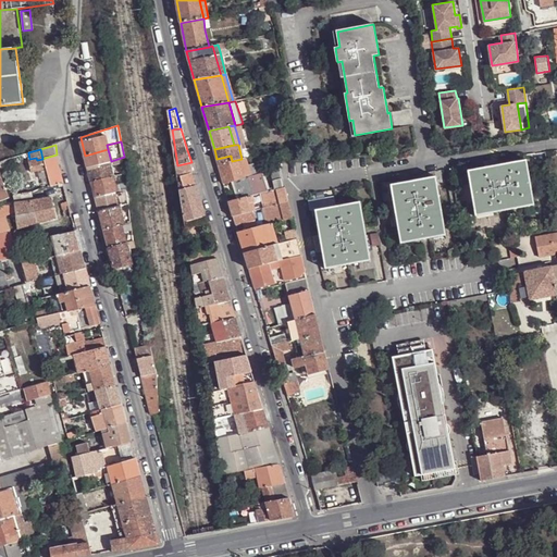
[(85,156),(88,166),(111,161),(108,149),(85,156)]
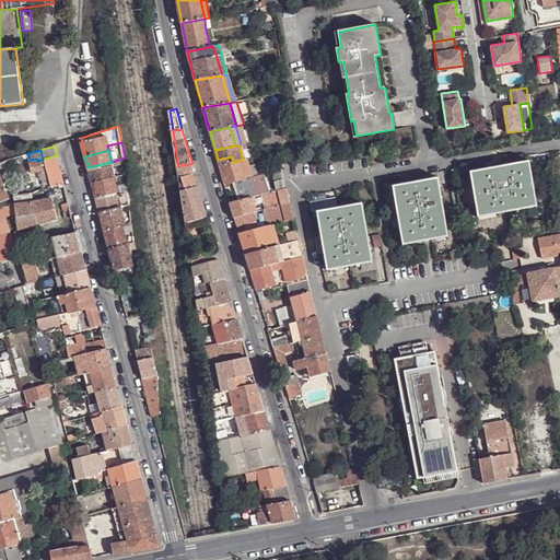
[(57,155),(45,159),(48,170),(51,183),(54,186),(57,186),(65,183),(57,155)]
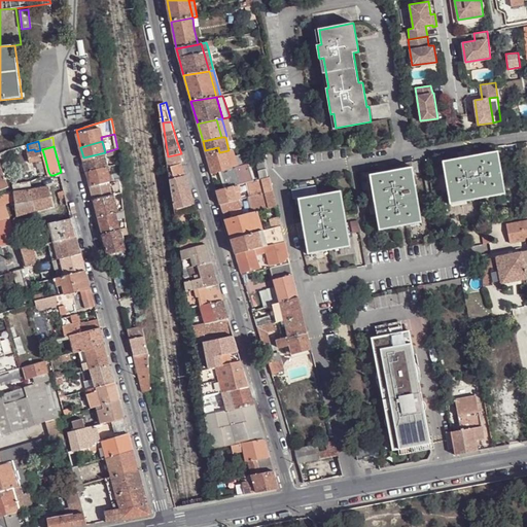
[(212,173),(222,171),(233,168),(229,150),(219,152),(218,147),(205,150),(212,173)]
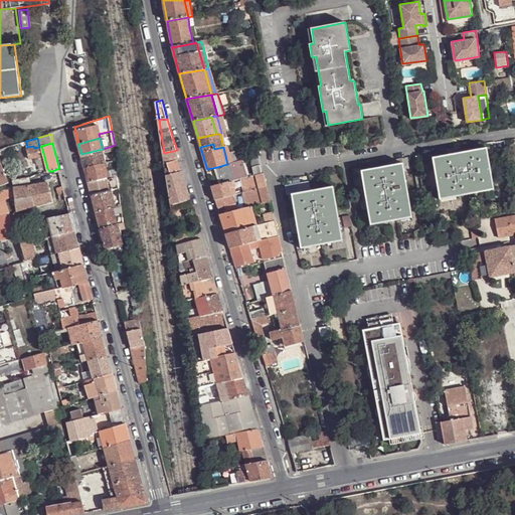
[(103,149),(104,154),(115,151),(115,145),(103,149)]
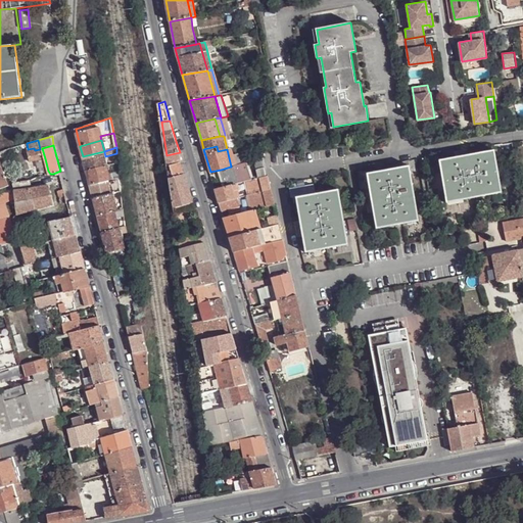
[(29,151),(31,161),(45,158),(42,148),(40,149),(35,150),(29,151)]
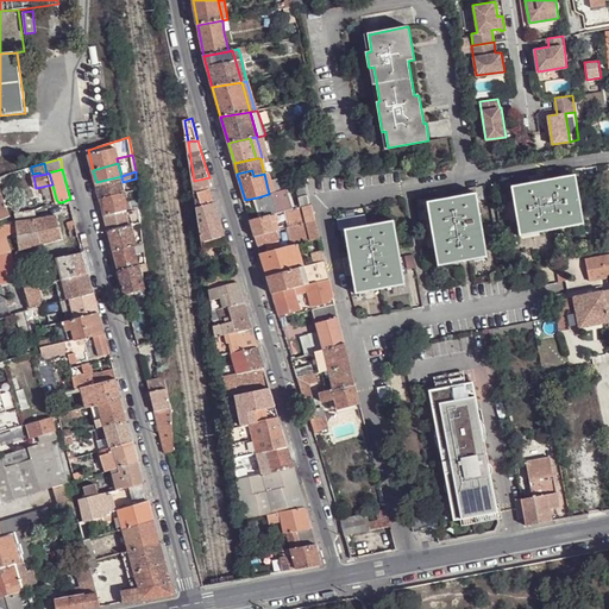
[(269,174),(264,174),(269,194),(275,193),(269,174)]
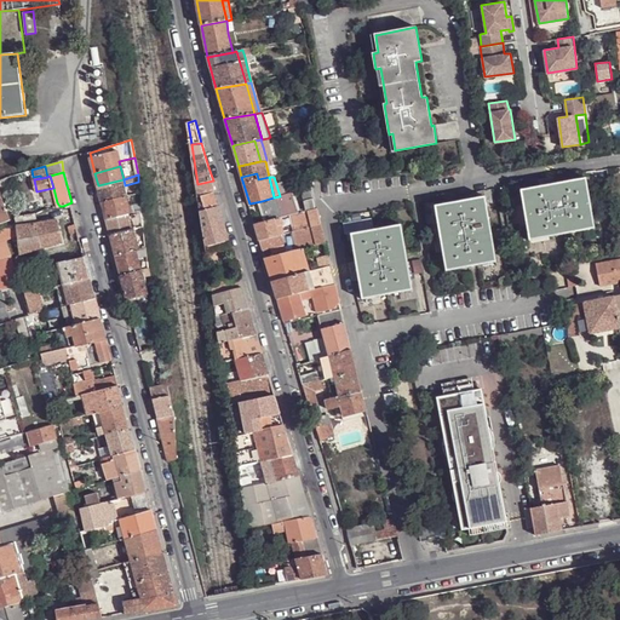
[(521,189),(529,240),(595,228),(587,187),(586,178),(586,177),(560,182),(550,183),(541,185),(521,189)]
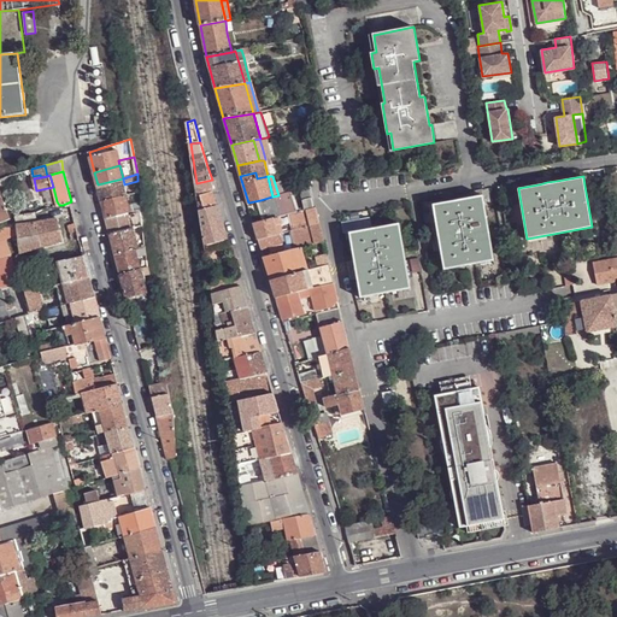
[(98,184),(101,200),(127,194),(124,184),(123,178),(98,184)]
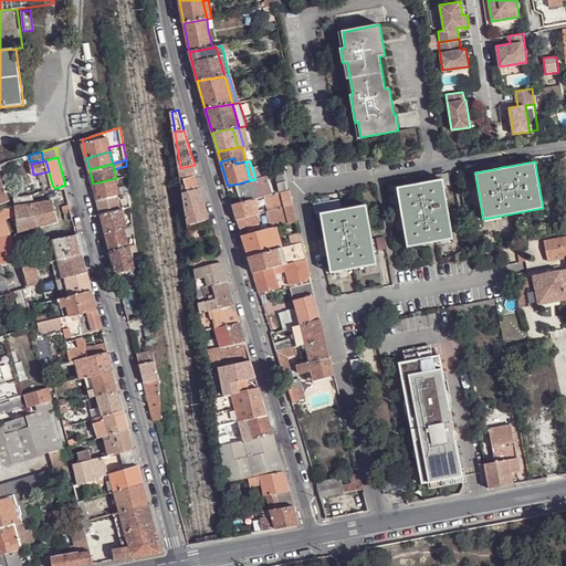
[(195,165),(180,168),(181,180),(197,176),(195,165)]
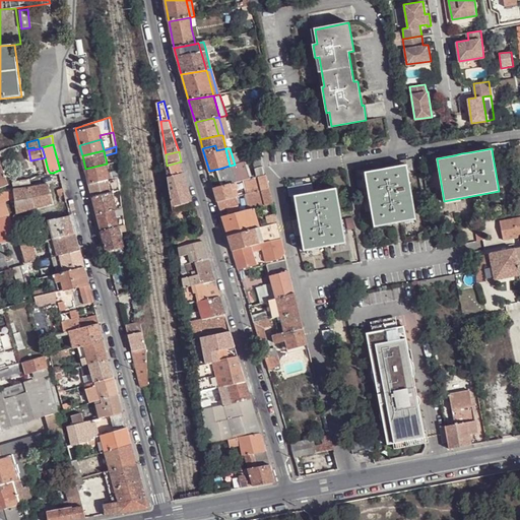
[(0,187),(10,184),(0,157),(0,187)]
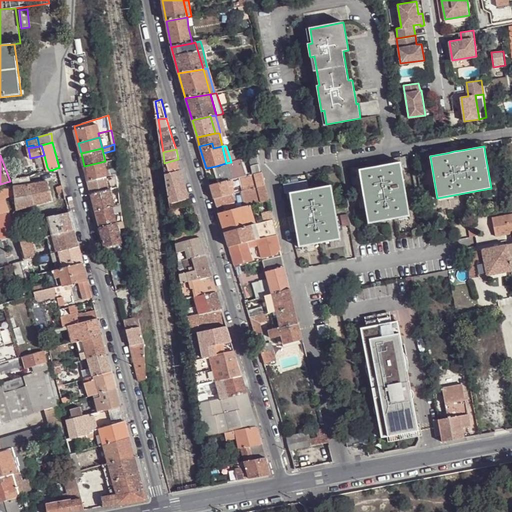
[(263,172),(259,155),(249,158),(253,175),(263,172)]
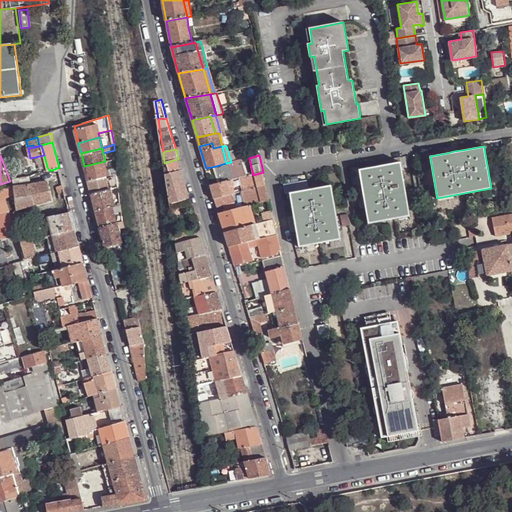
[(182,170),(178,159),(164,163),(166,174),(182,170)]
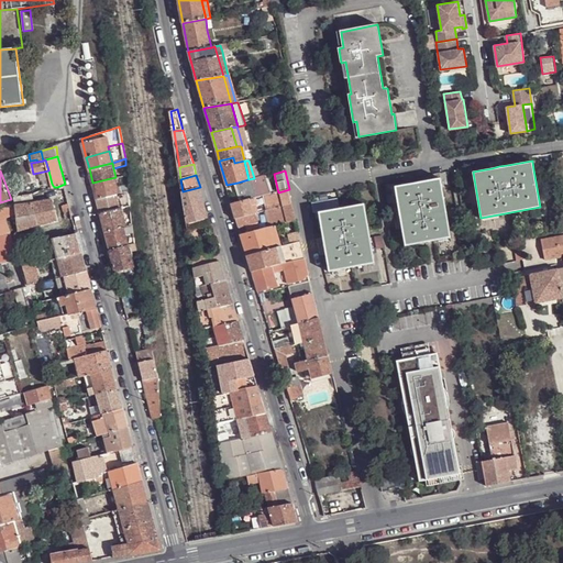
[(238,183),(243,201),(250,199),(256,198),(269,195),(273,194),(266,175),(254,178),(249,179),(238,183)]
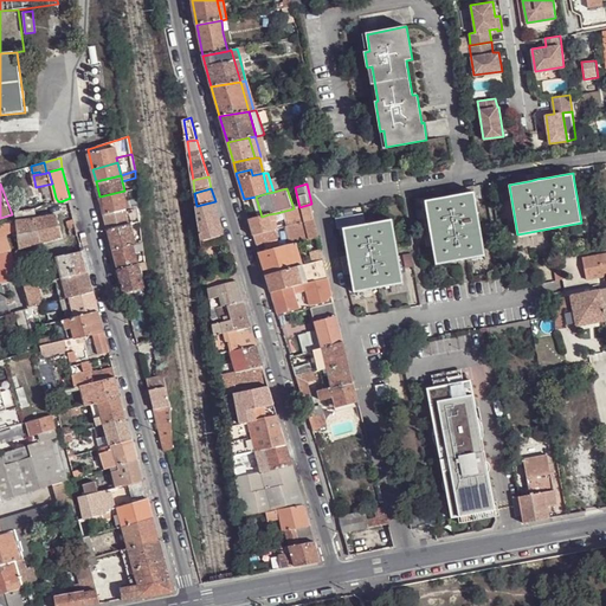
[(100,197),(104,213),(127,208),(129,207),(127,201),(124,191),(100,197)]
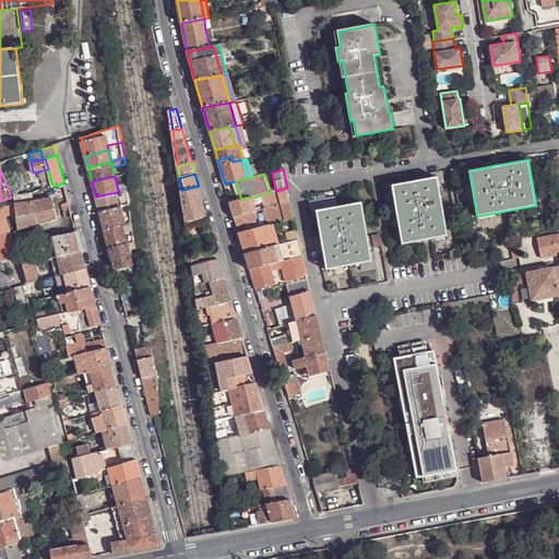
[(392,185),(402,244),(448,235),(438,177),(392,185)]
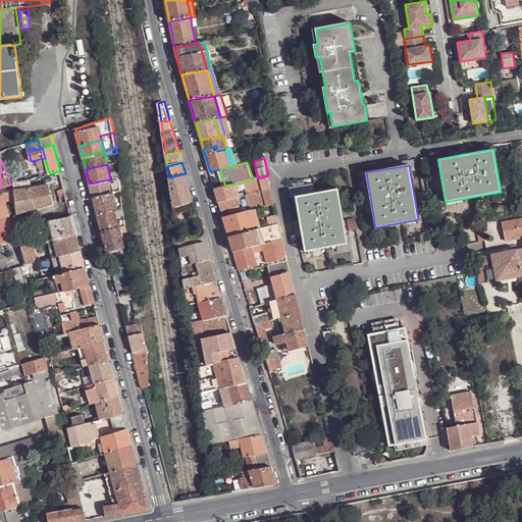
[(169,177),(173,207),(194,201),(186,173),(169,177)]
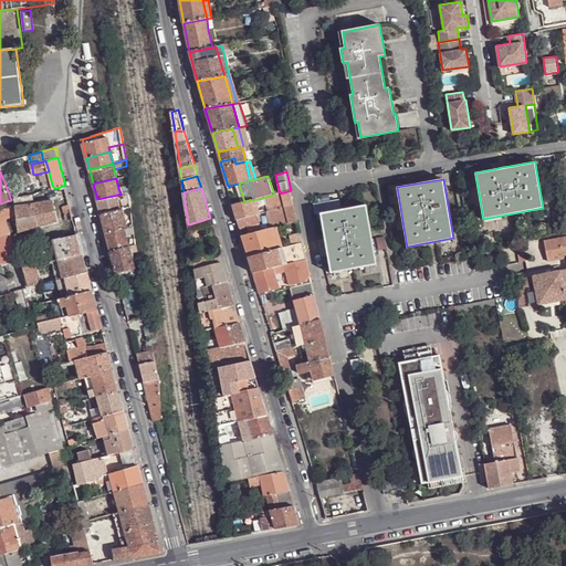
[(294,206),(291,190),(280,194),(274,195),(271,196),(274,211),(279,210),(294,206)]
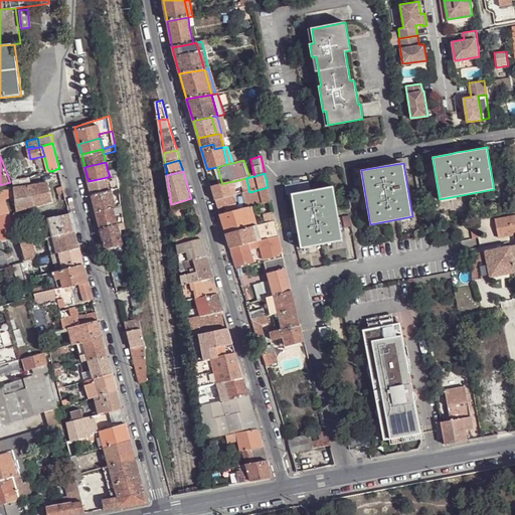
[(14,180),(16,188),(32,184),(31,177),(14,180)]
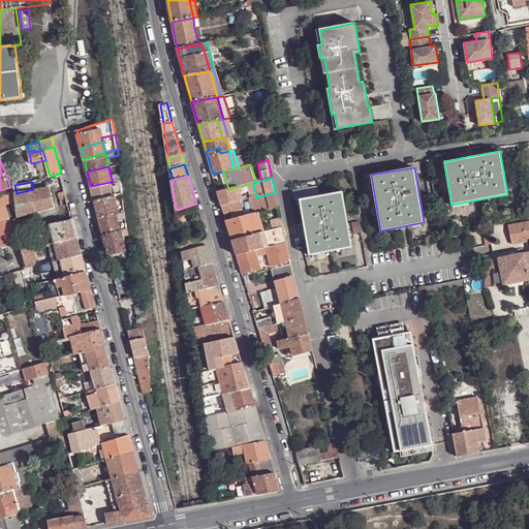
[(91,186),(94,200),(114,195),(112,187),(111,182),(91,186)]
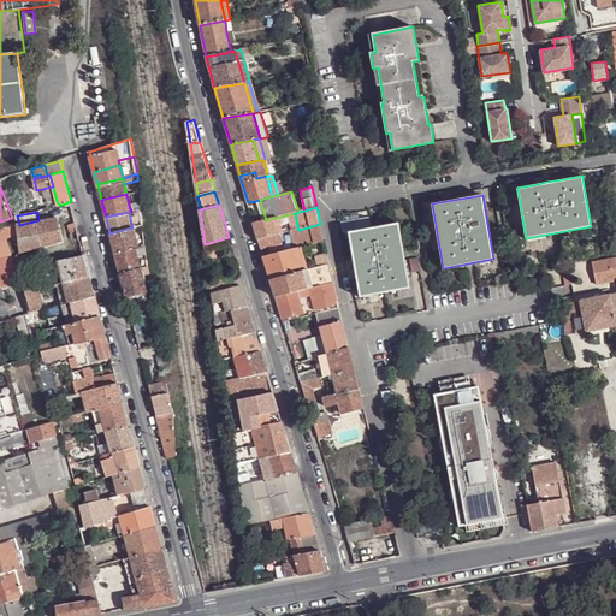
[(130,218),(132,227),(134,227),(144,224),(143,215),(138,217),(130,218)]
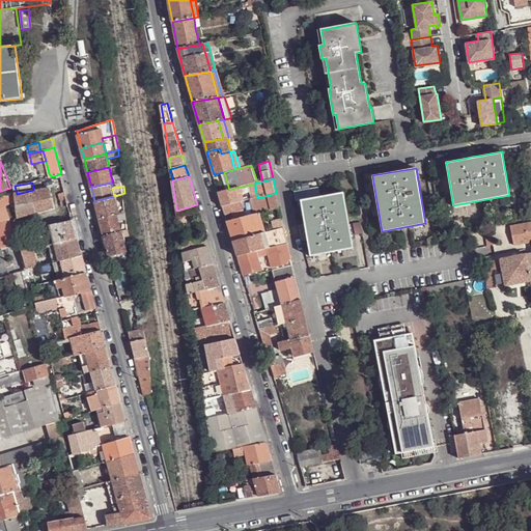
[(242,187),(235,188),(240,202),(243,201),(245,201),(242,187)]
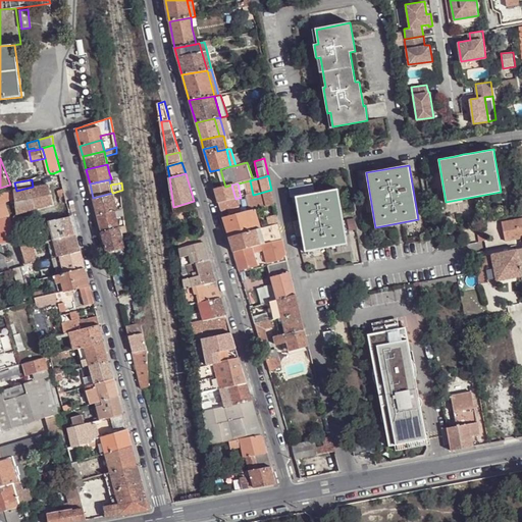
[(15,218),(18,229),(25,227),(28,227),(23,213),(55,204),(50,185),(33,187),(16,191),(16,199),(17,214),(15,218)]
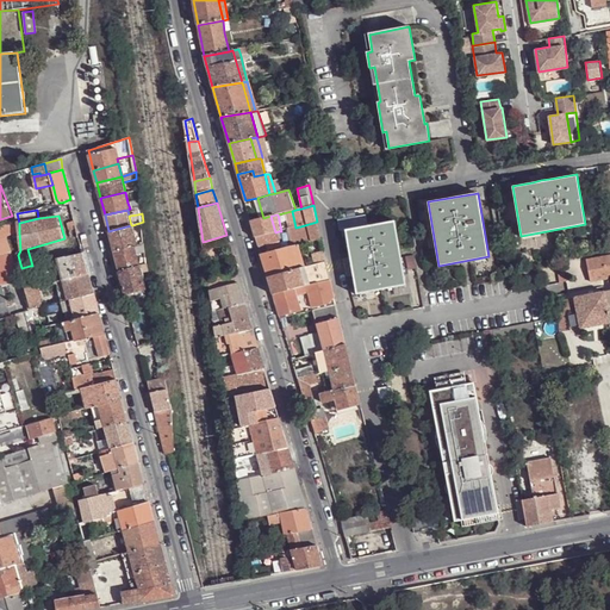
[(275,232),(271,216),(263,218),(251,221),(256,236),(275,232)]
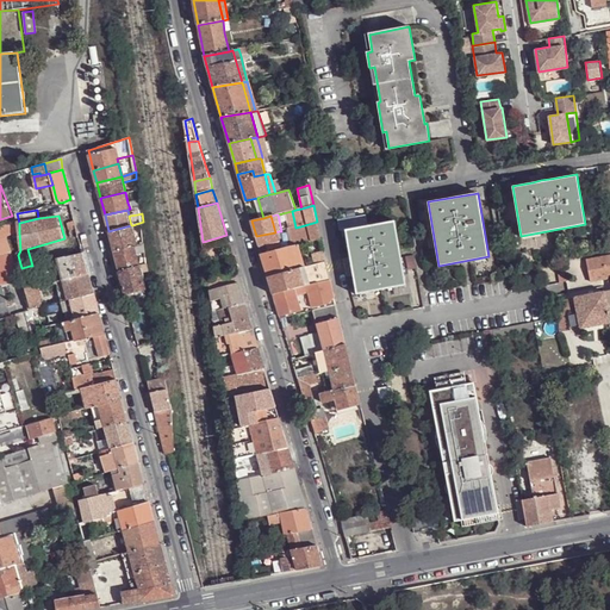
[(75,221),(68,223),(72,238),(79,236),(75,221)]
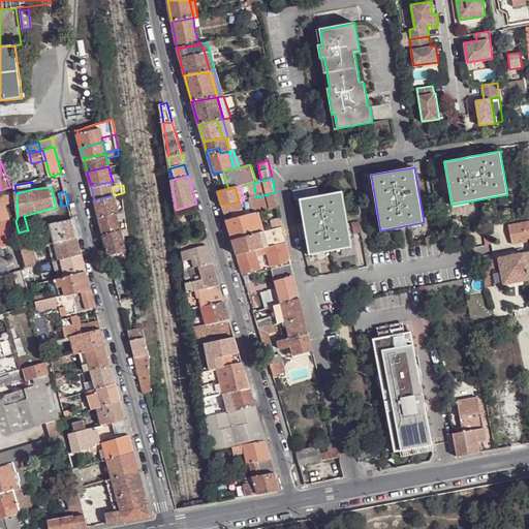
[(306,238),(309,254),(351,246),(342,191),(300,199),(304,222),(305,230),(306,238)]
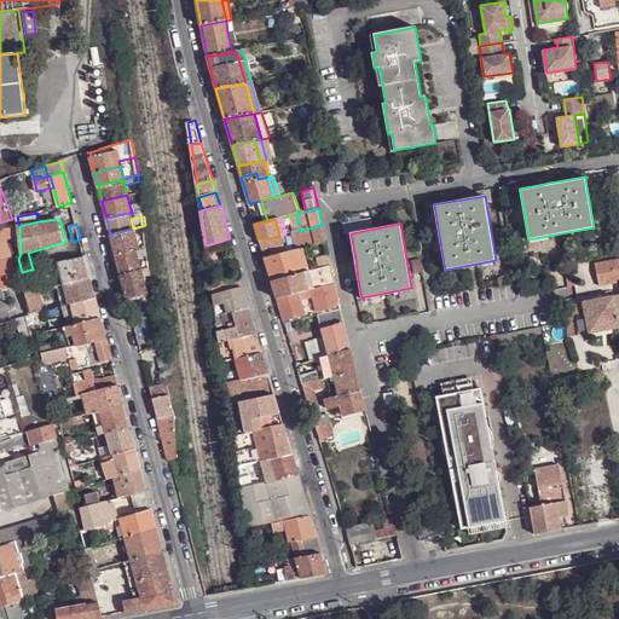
[(322,225),(305,230),(308,247),(327,243),(322,225)]
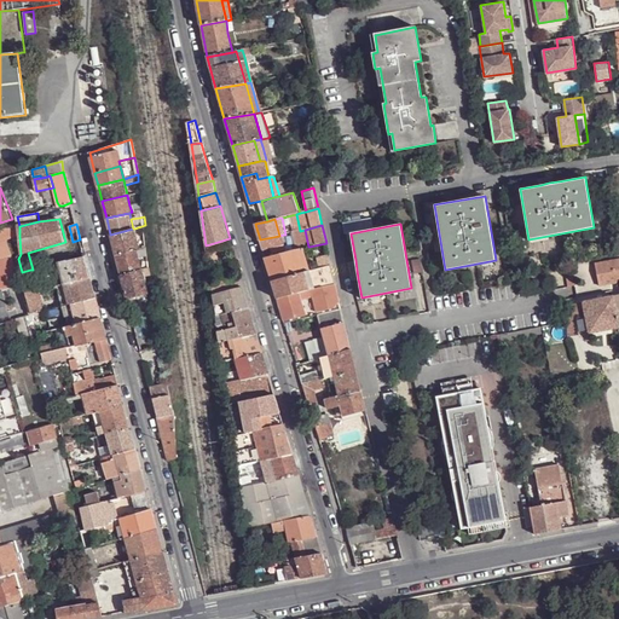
[(12,226),(0,230),(0,260),(13,255),(7,241),(19,236),(19,226),(12,226)]
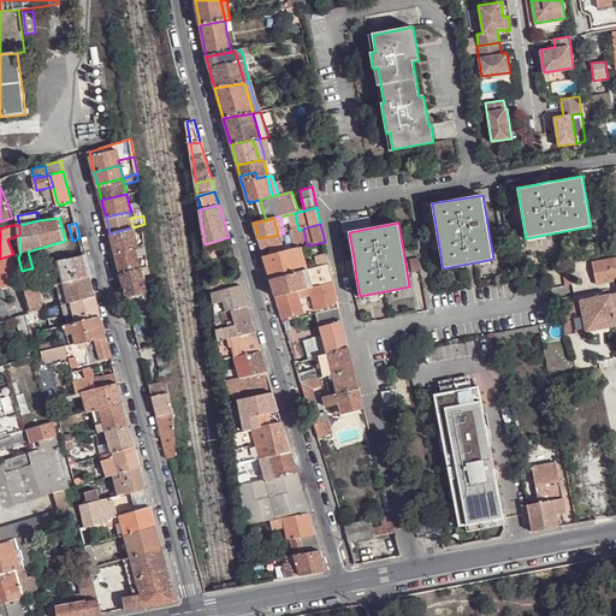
[(110,234),(116,254),(136,249),(140,248),(134,227),(132,227),(110,234)]
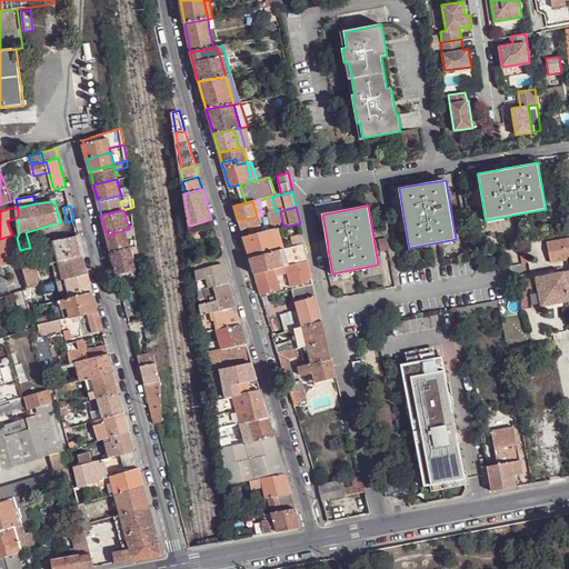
[(276,212),(272,212),(275,225),(277,229),(279,228),(283,227),(280,211),(276,212)]
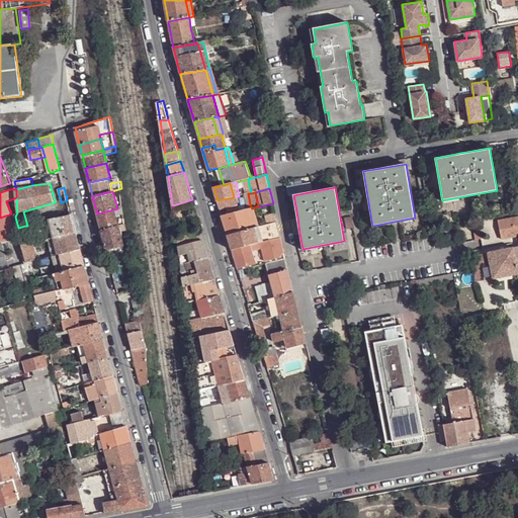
[(239,204),(237,196),(234,197),(218,200),(221,209),(239,204)]
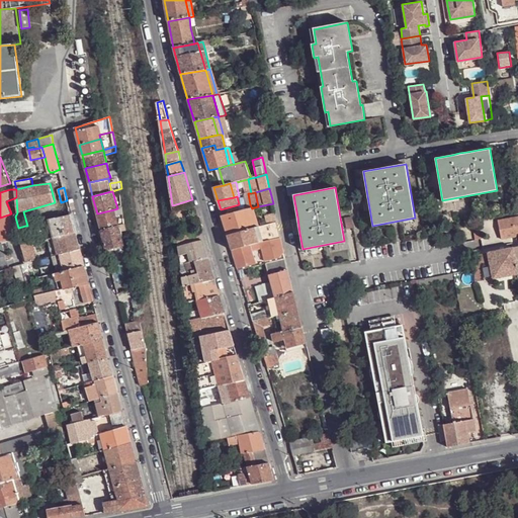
[(187,207),(193,205),(192,199),(172,205),(173,210),(179,208),(180,209),(187,207)]
